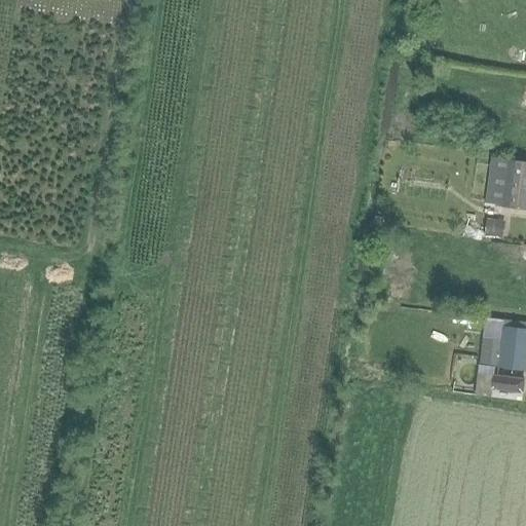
[(525,210),(525,161),(490,157),(484,204),(525,210)]
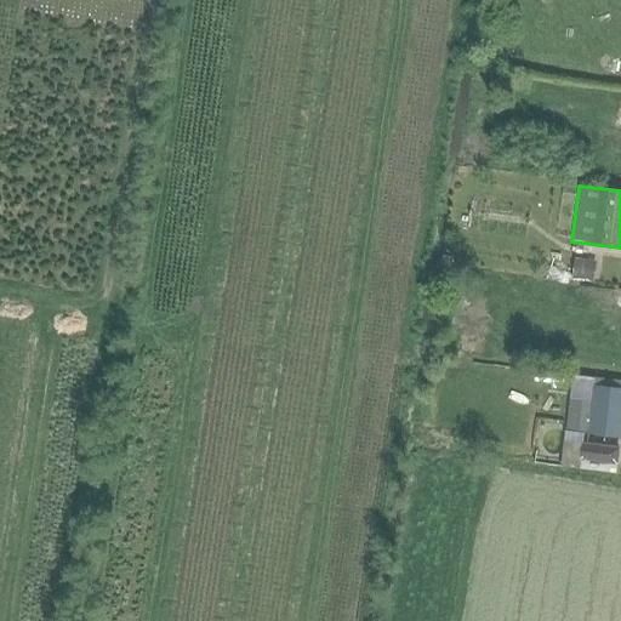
[(597,262),(574,258),(571,281),(593,284),(597,262)]
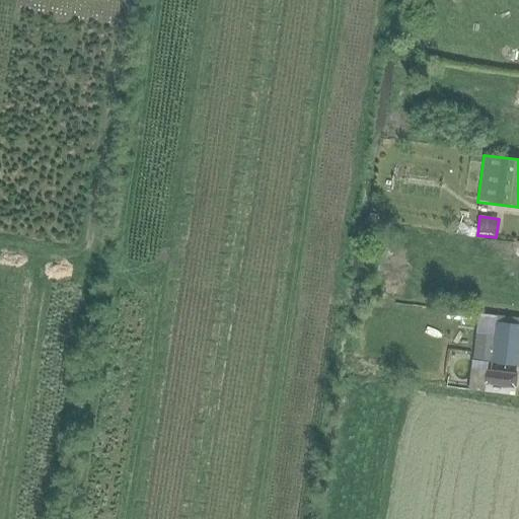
[(475,334),(472,361),(491,363),(518,365),(518,324),(496,321),(494,336),(475,334)]
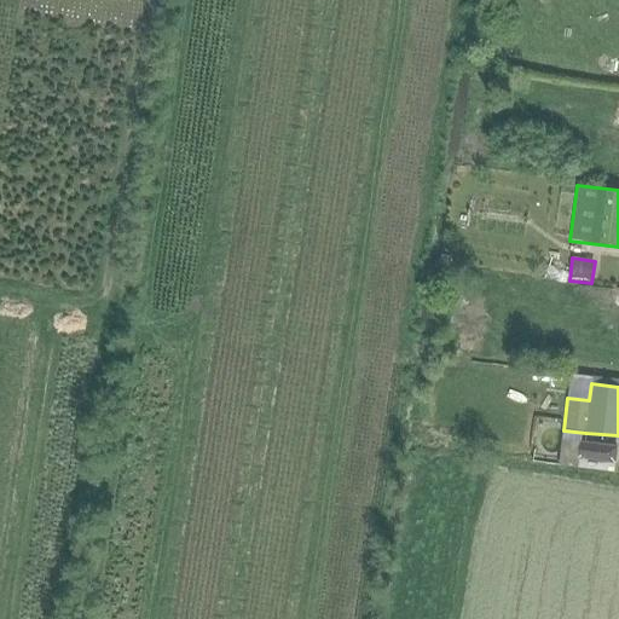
[(618,446),(580,441),(578,460),(615,464),(618,446)]
